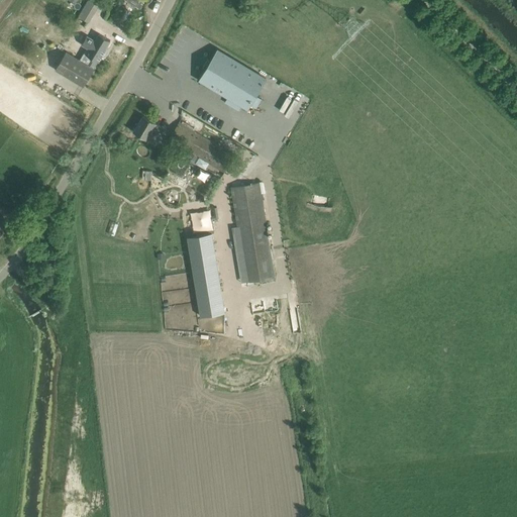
[(88,0),(87,0),(85,4),(94,10),(97,5),(88,0)]
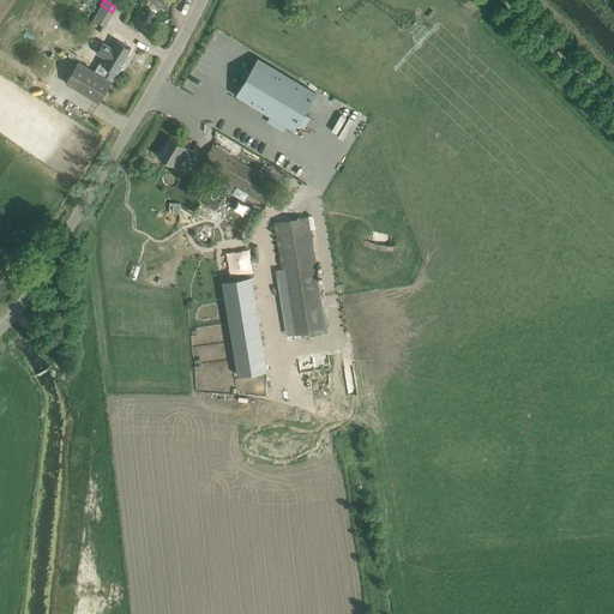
[(78,61),(65,82),(100,102),(112,82),(110,82),(116,73),(121,66),(122,67),(125,66),(127,61),(127,59),(126,59),(126,56),(97,38),(91,48),(88,46),(88,43),(84,50),(97,59),(100,54),(107,58),(102,66),(106,68),(101,74),(78,61)]
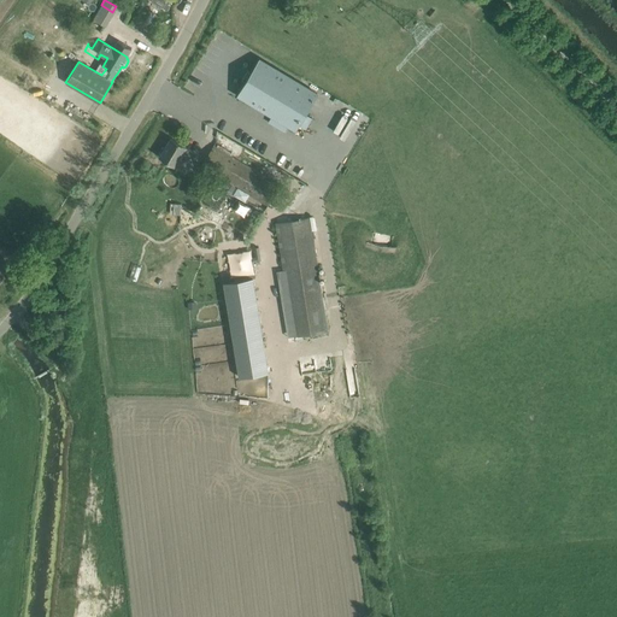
[(259,59),(238,95),(295,130),(299,124),(306,129),(312,118),(305,115),(317,94),(259,59)]
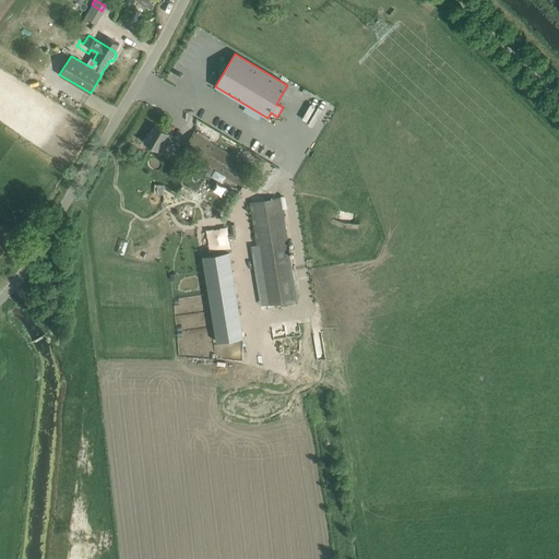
[(312,127),(324,108),(312,100),(305,114),(311,118),(308,123),(312,127)]
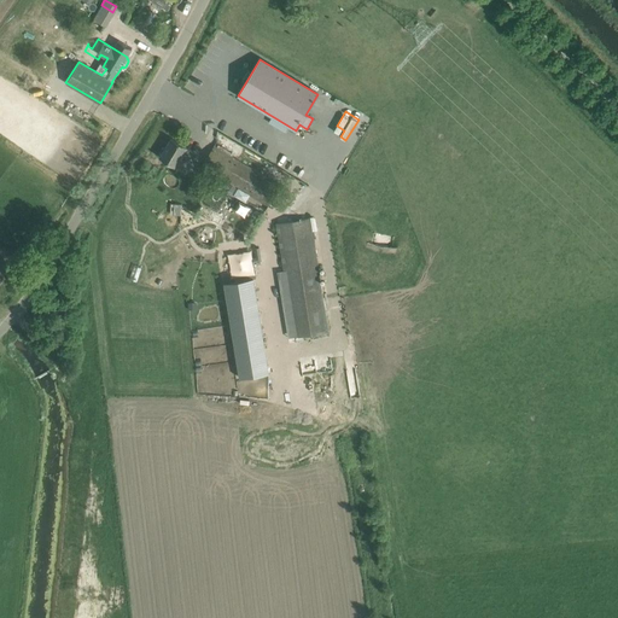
[(182,155),(190,159),(193,152),(172,139),(165,149),(164,149),(162,149),(159,153),(159,156),(161,156),(161,157),(175,167),(182,155)]
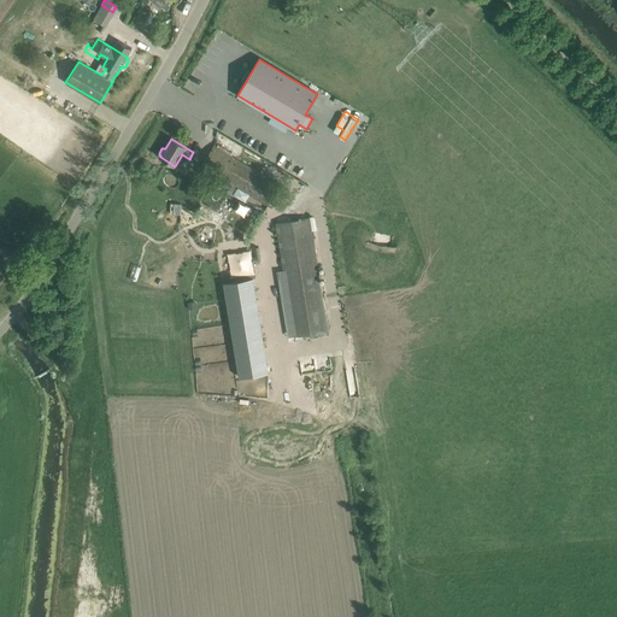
[(268,206),(280,186),(213,146),(209,154),(206,153),(204,157),(206,158),(201,166),(268,206)]
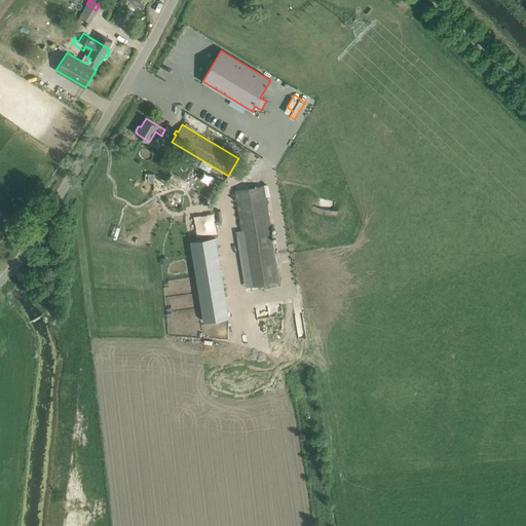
[(279,283),(264,186),(235,190),(251,287),(279,283)]
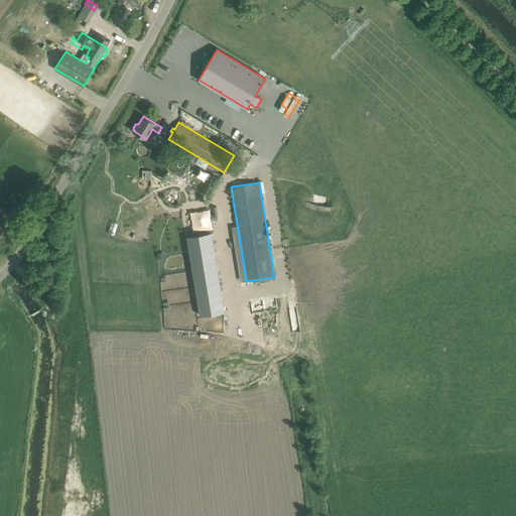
[(212,233),(186,237),(201,317),(225,313),(212,233)]
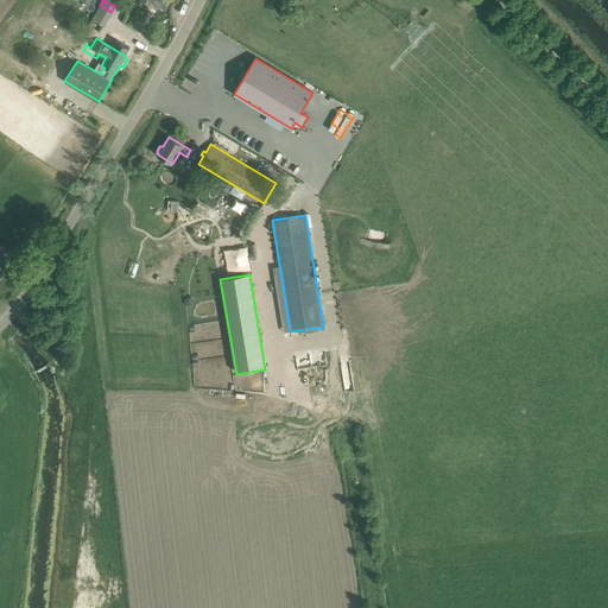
[(297,366),(324,365),(323,352),(297,353),(297,366)]
